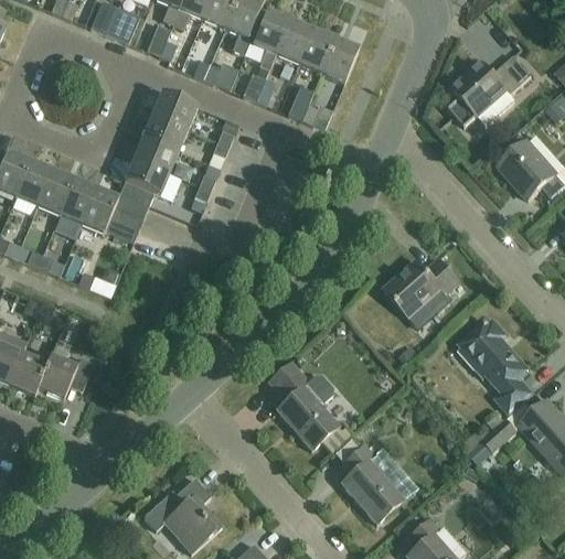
[(62,17),(68,2),(63,0),(56,0),(52,12),(62,17)]
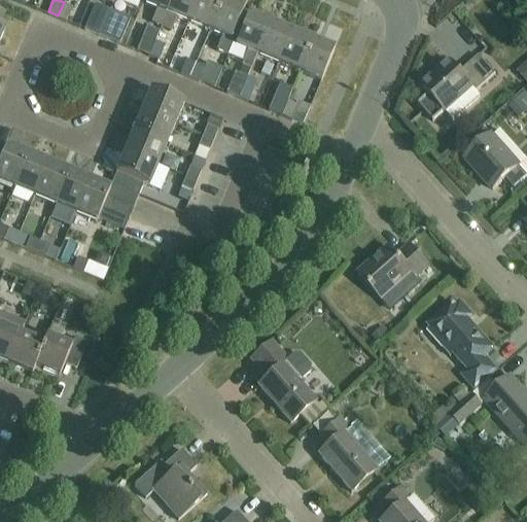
[(95,0),(84,26),(92,29),(100,33),(106,20),(107,16),(111,7),(95,0)]
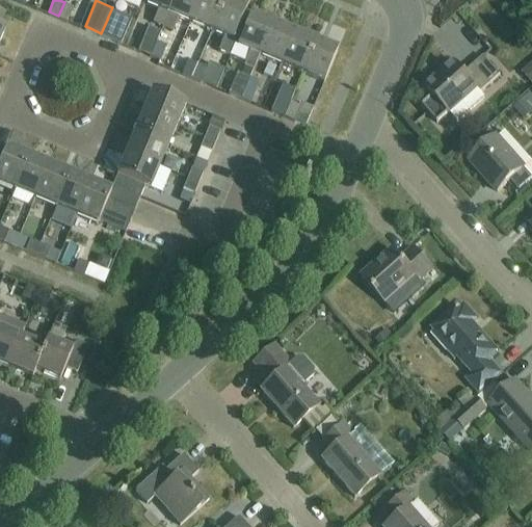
[(163,22),(173,0),(147,0),(159,5),(154,18),(163,22)]
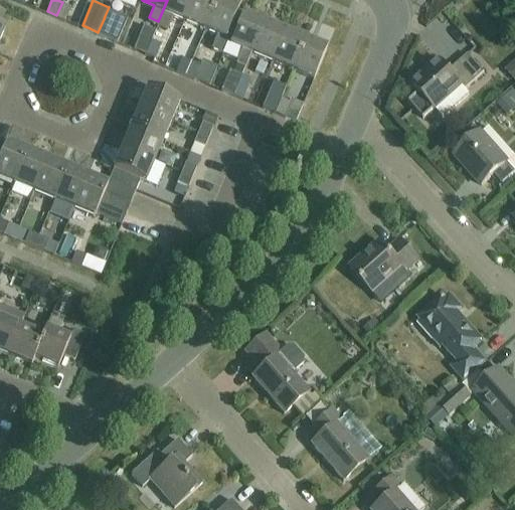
[(167,0),(158,21),(167,25),(172,13),(185,18),(192,0),(167,0)]
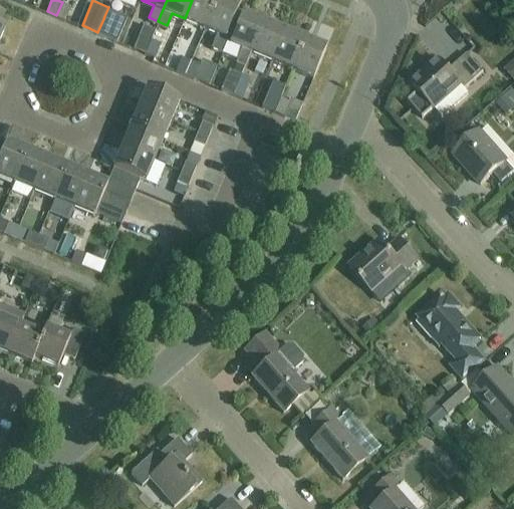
[(192,0),(185,18),(205,26),(216,0),(192,0)]
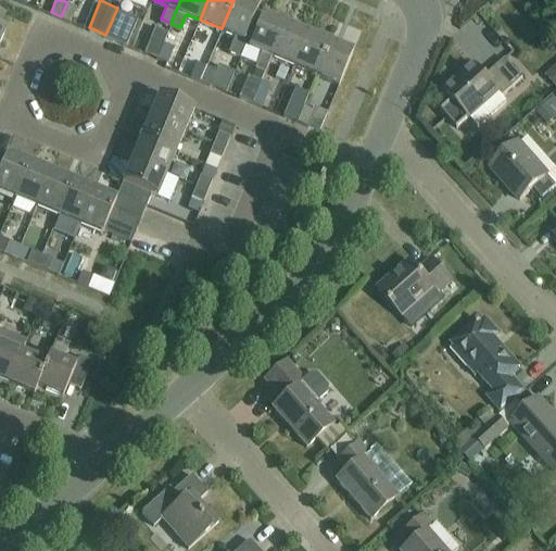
[(258,4),(249,0),(234,0),(222,28),(235,34),(227,50),(239,54),(247,39),(244,38),(258,4)]
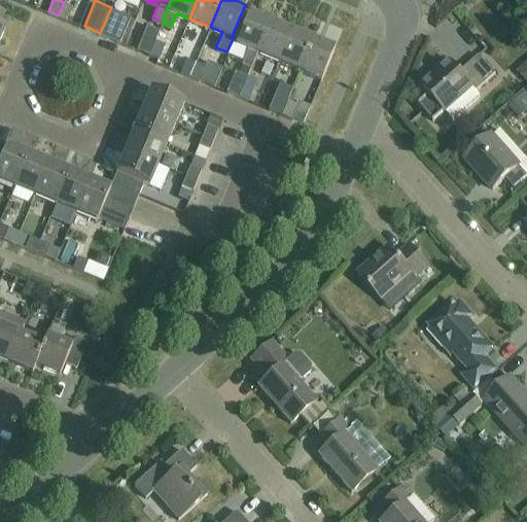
[(72,5),(64,2),(58,15),(67,20),(72,5)]
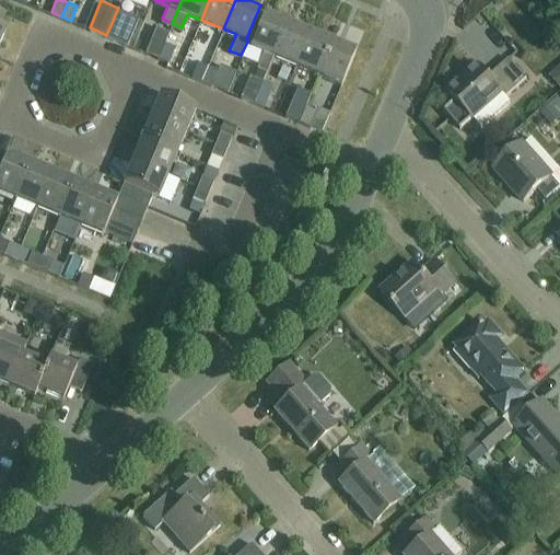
[(118,8),(114,18),(113,21),(106,35),(127,44),(139,16),(118,8)]
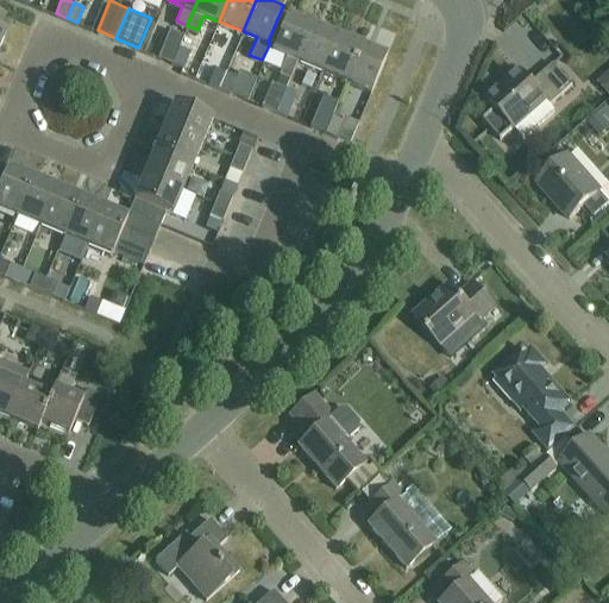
[(276,110),(282,94),(286,86),(297,60),(313,23),(288,12),(272,49),(284,55),(275,79),(272,79),(262,104),(276,110)]
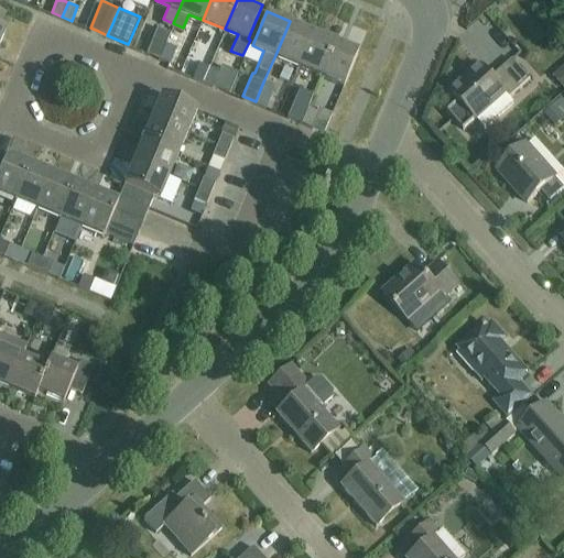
[(313,31),(290,21),(275,55),(299,65),(313,31)]
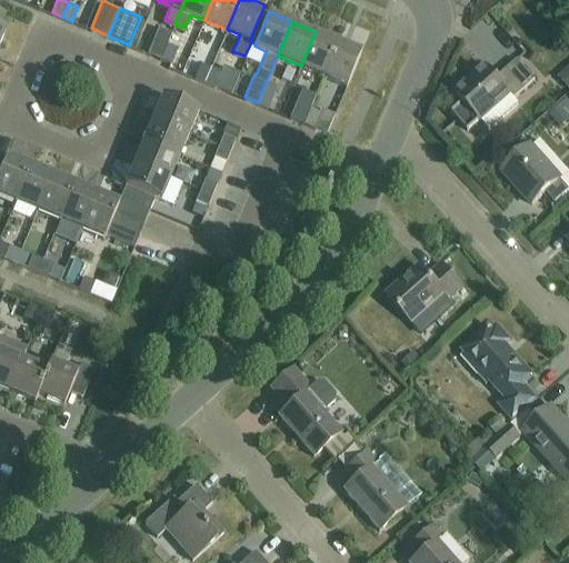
[(160,57),(167,42),(172,30),(158,23),(147,51),(160,57)]
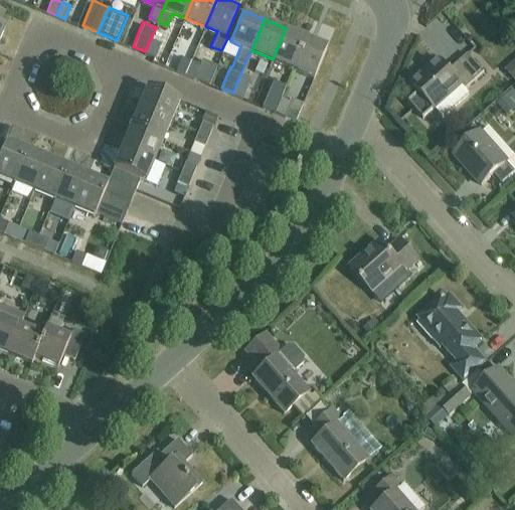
[(286,28),(273,59),(293,67),(306,37),(286,28)]
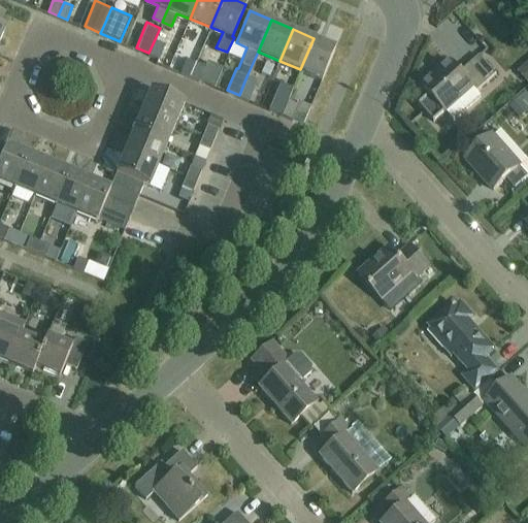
[(314,38),(300,69),(321,78),(334,46),(314,38)]
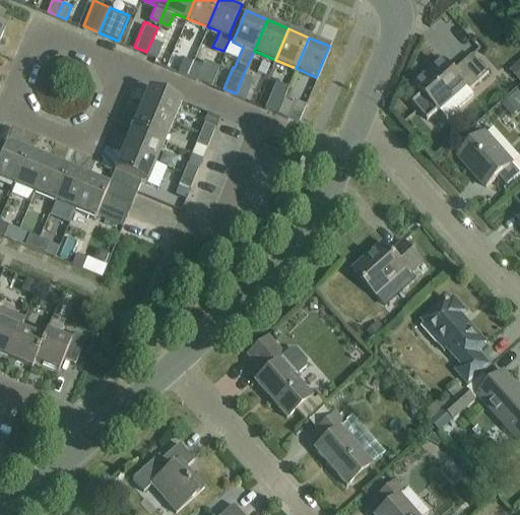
[(152,39),(146,52),(156,56),(161,43),(152,39)]
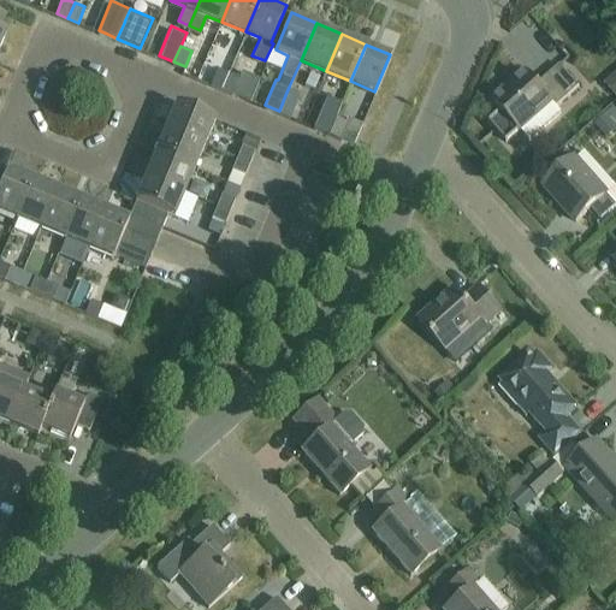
[(505,138),(520,126),(529,137),(562,110),(556,102),(579,82),(560,61),(537,81),(526,69),(495,98),(503,106),(487,119),(505,138)]
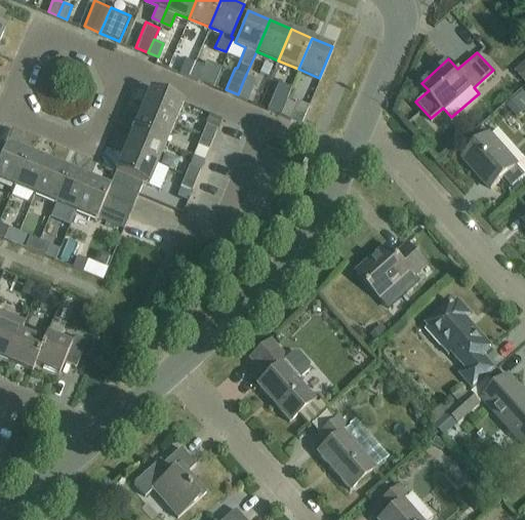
[(189,75),(195,62),(185,57),(179,71),(189,75)]
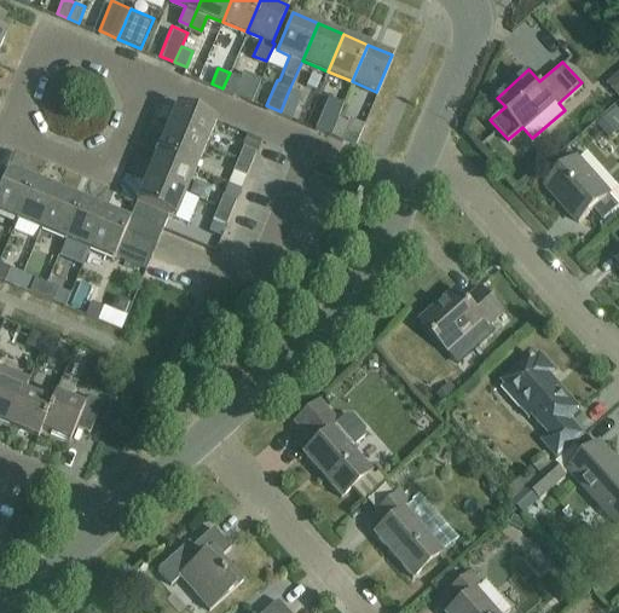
[(239,76),(230,73),(223,88),(252,99),(262,75),(243,68),(239,76)]
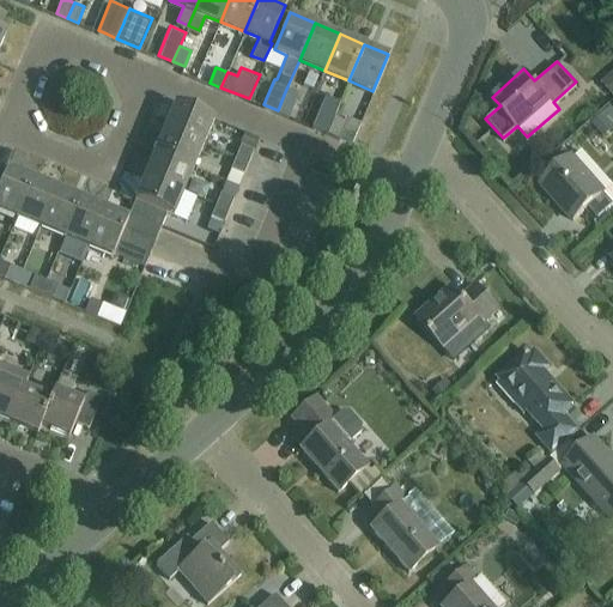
[(284,95),(278,110),(289,115),(298,91),(287,86),(284,95)]
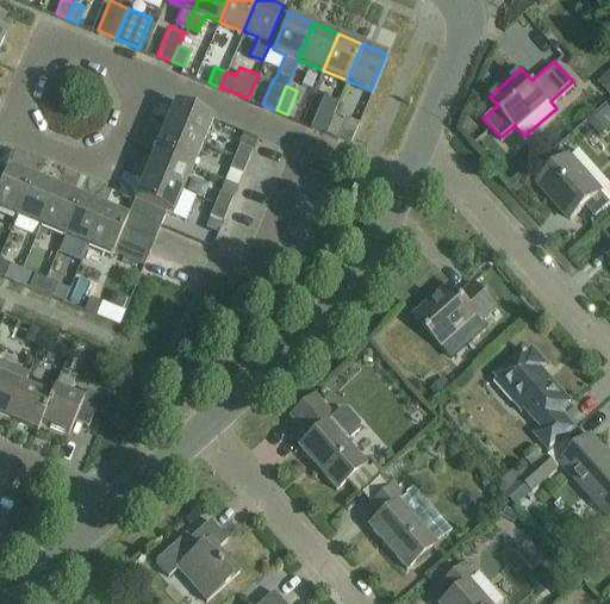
[(327,130),(332,114),(340,99),(323,93),(311,124),(327,130)]
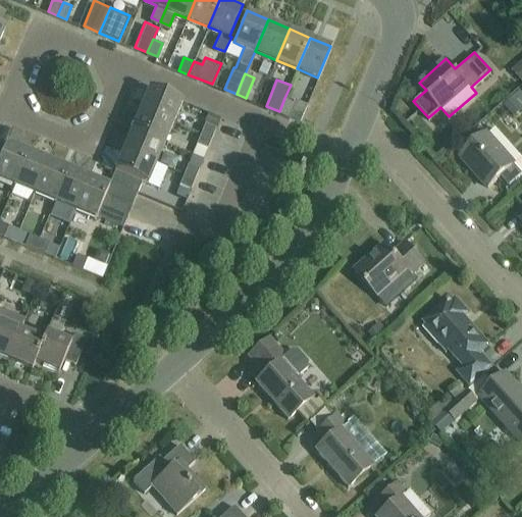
[(141,105),(171,118),(180,98),(149,85),(141,105)]
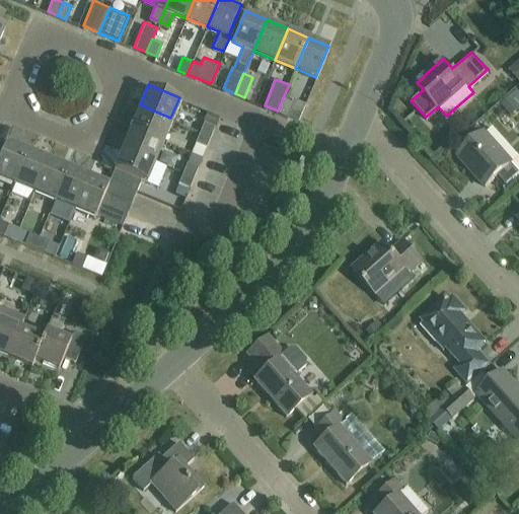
[(502,102),(512,114),(518,106),(518,89),(518,88),(502,102)]
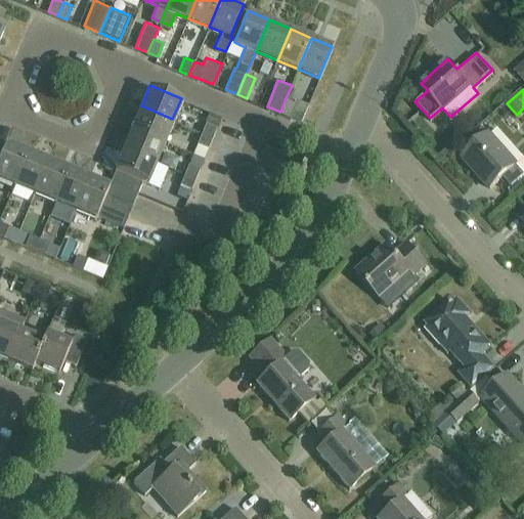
[(295,102),(286,98),(280,112),(300,121),(308,102),(297,97),(295,102)]
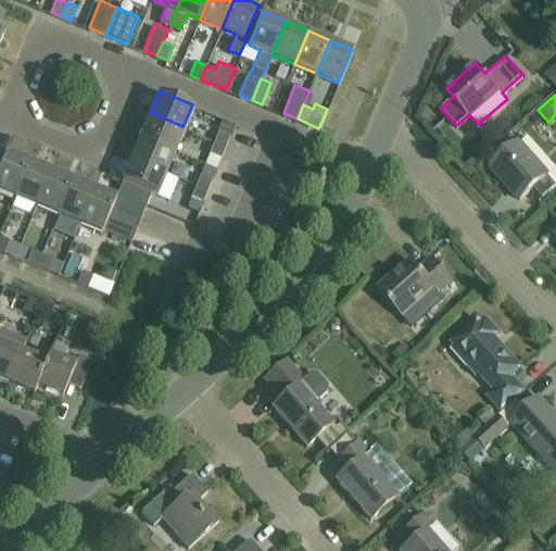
[(182,126),(150,112),(141,134),(174,148),(182,126)]
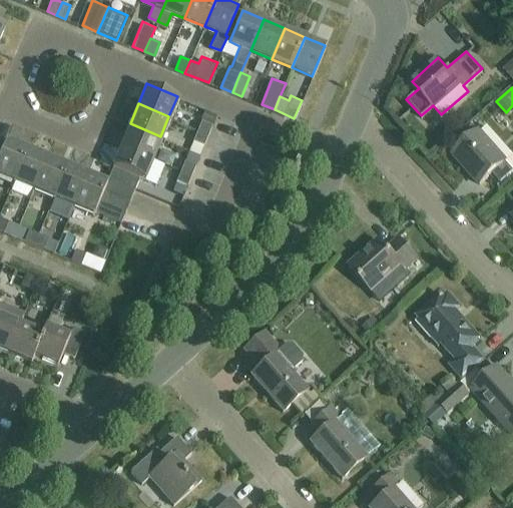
[(495,122),(496,107),(484,106),(483,121),(495,122)]
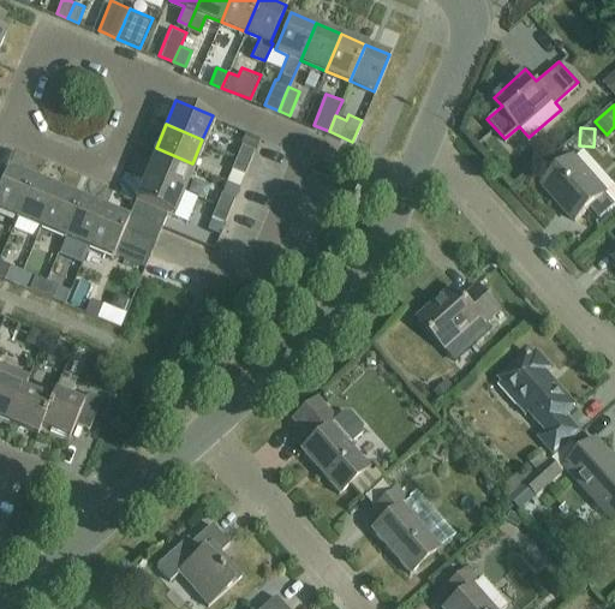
[(246,131),(242,142),(254,148),(258,136),(246,131)]
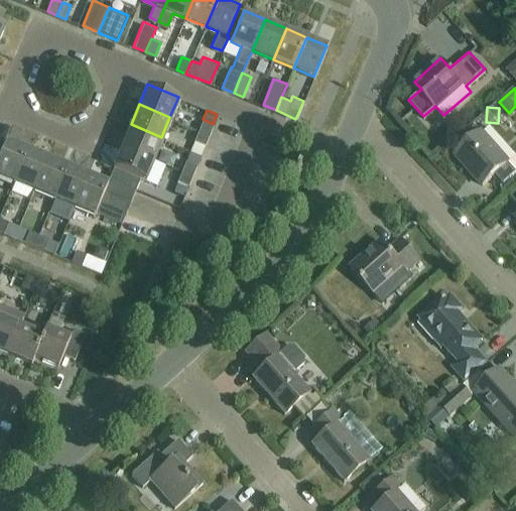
[(198,129),(209,134),(212,125),(202,120),(198,129)]
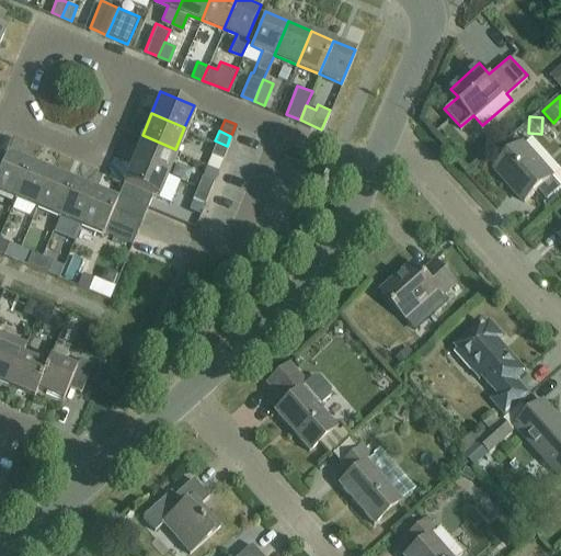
[(560,167),(530,134),(524,140),(495,166),(525,199),(538,186),(545,195),(560,182),(560,180),(560,167)]
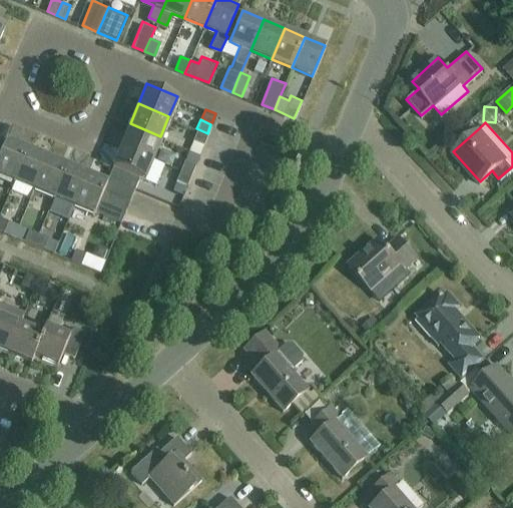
[(130,123),(121,144),(152,156),(160,136),(130,123)]
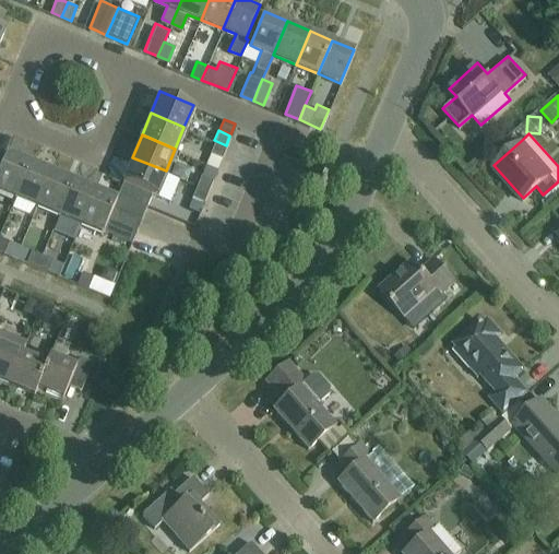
[(226,145),(214,140),(210,151),(205,162),(217,166),(226,145)]
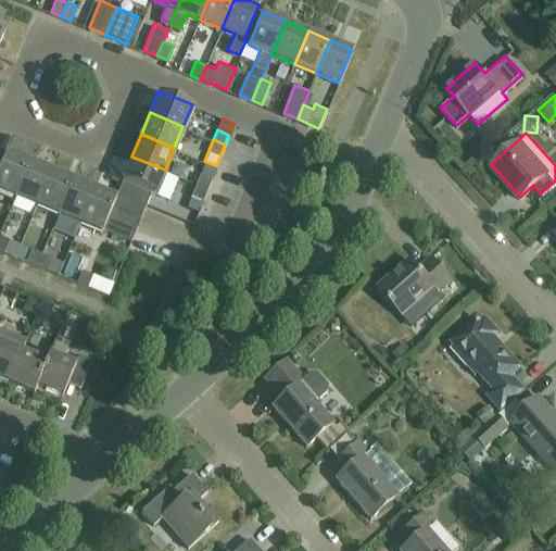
[(0,186),(14,192),(28,159),(7,149),(0,162),(0,186)]
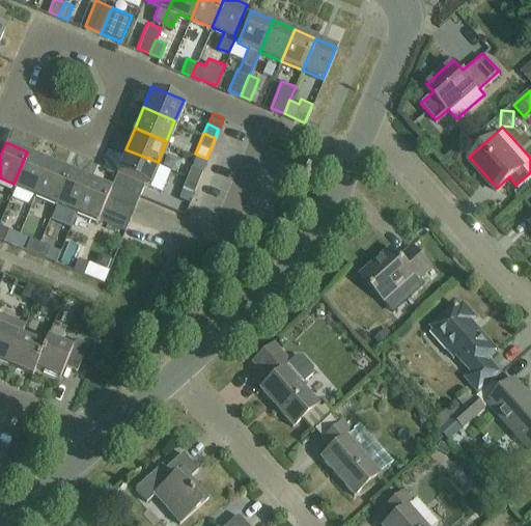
[(126,149),(112,182),(138,192),(143,182),(149,184),(158,162),(126,149)]
